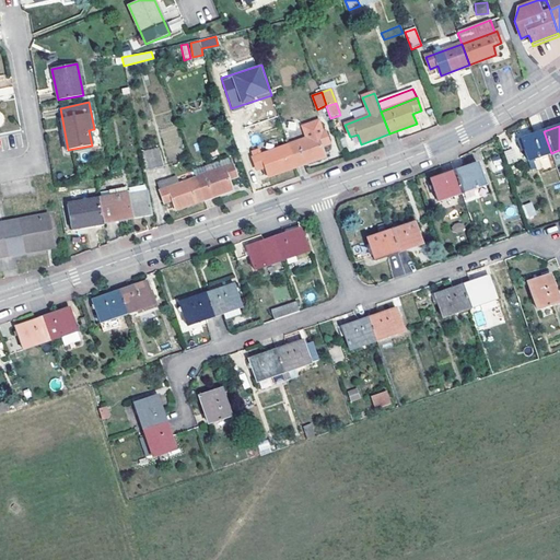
[(325,158),(321,148),(329,144),(324,131),(290,144),(298,167),(325,158)]
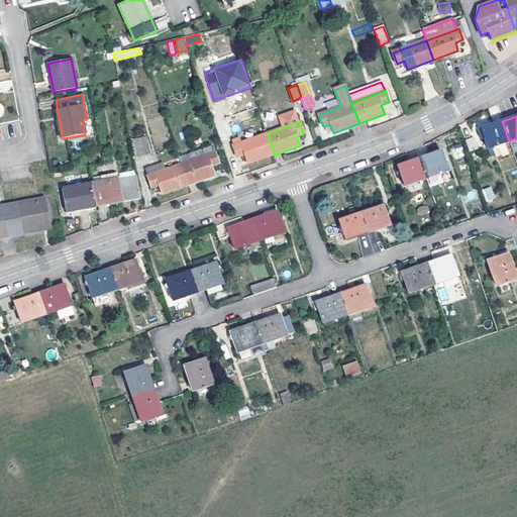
[(502,121),(481,129),(488,149),(509,141),(502,121)]
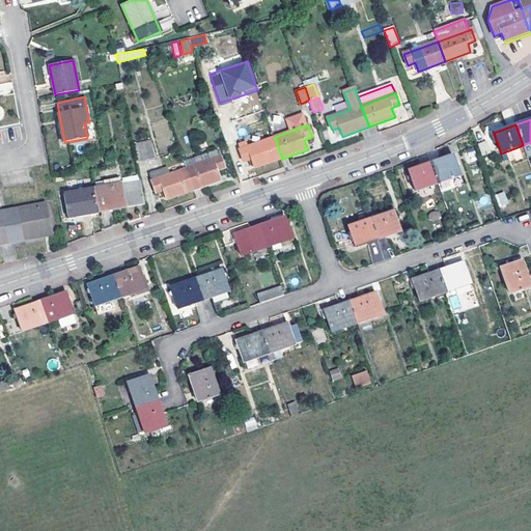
[(282,159),(275,137),(248,146),(246,141),(239,144),(240,149),(239,150),(243,162),(251,159),(255,169),(282,159)]
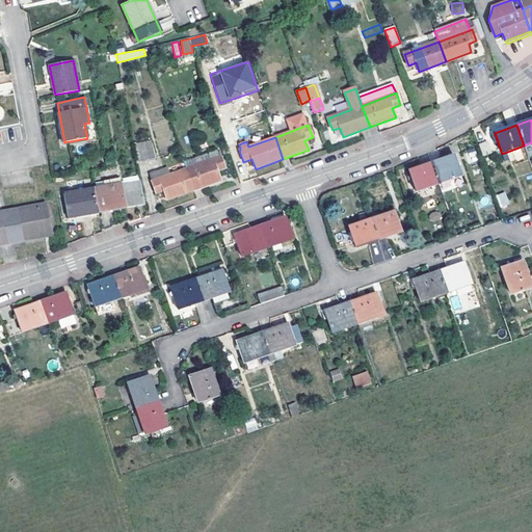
[(479,143),(482,156),(493,153),(489,140),(479,143)]
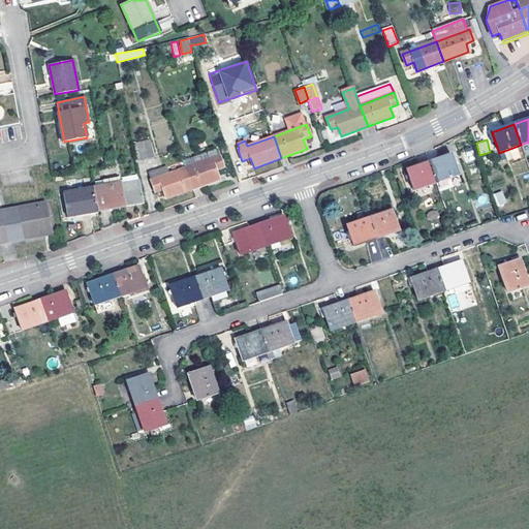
[(154,156),(151,141),(132,145),(135,160),(154,156)]
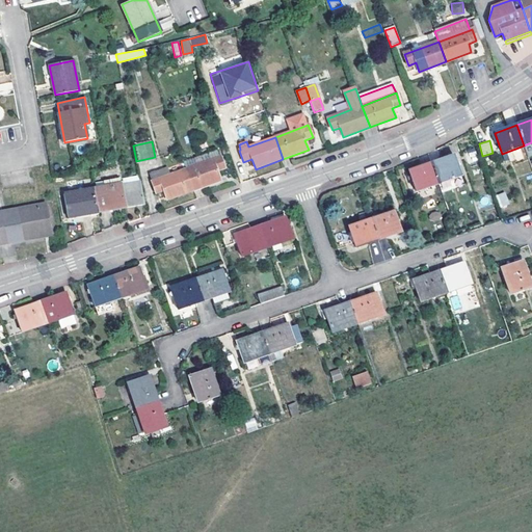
[(431,164),(439,184),(461,177),(454,156),(431,164)]
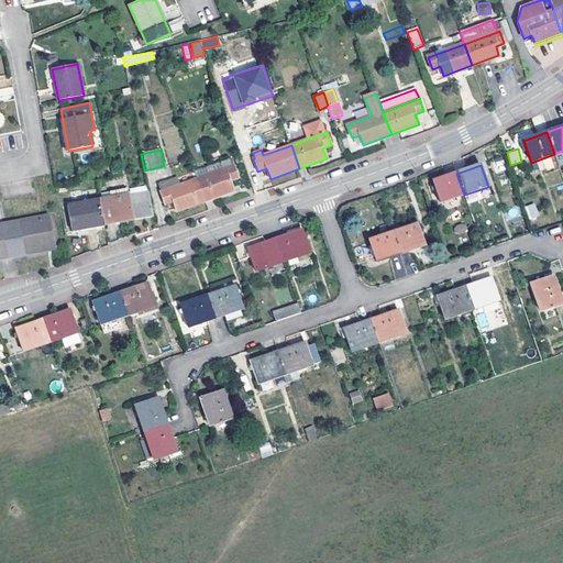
[(233,166),(197,179),(205,201),(233,190),(230,181),(238,178),(233,166)]
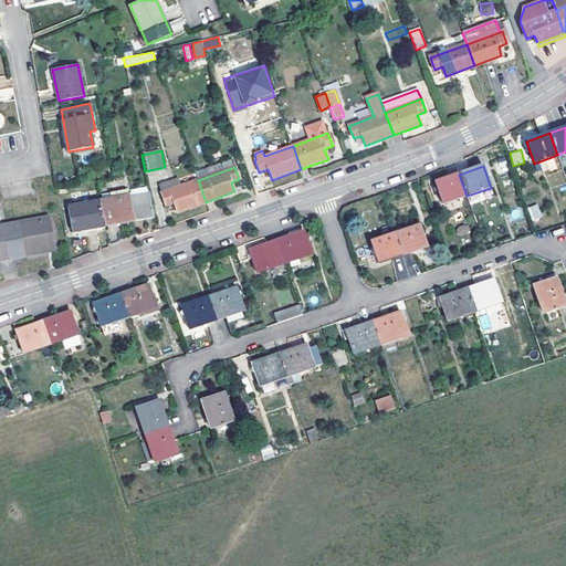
[(459,175),(436,182),(443,205),(467,196),(459,175)]
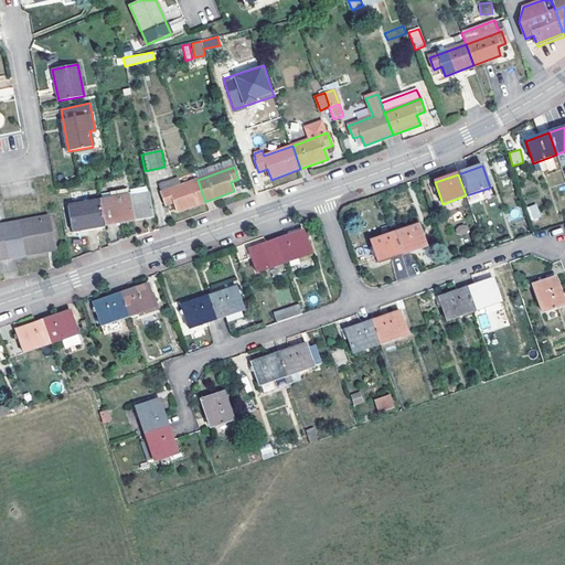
[(177,179),(169,181),(172,189),(180,185),(177,179)]
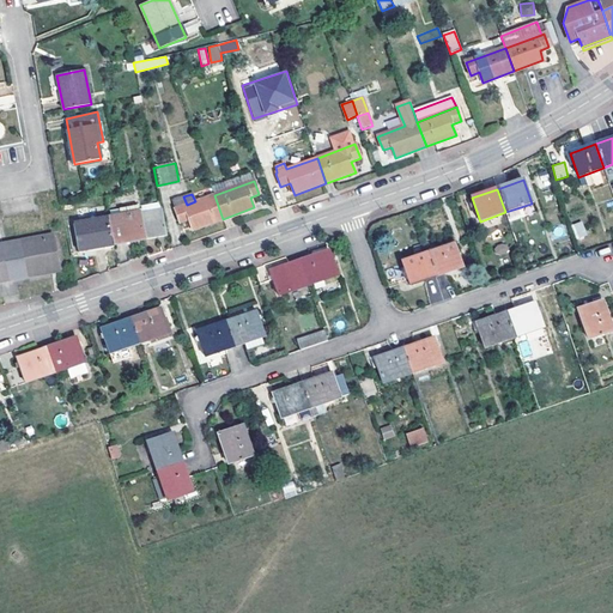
[(214,195),(195,201),(187,205),(183,196),(173,201),(181,223),(189,219),(193,230),(223,219),(214,195)]
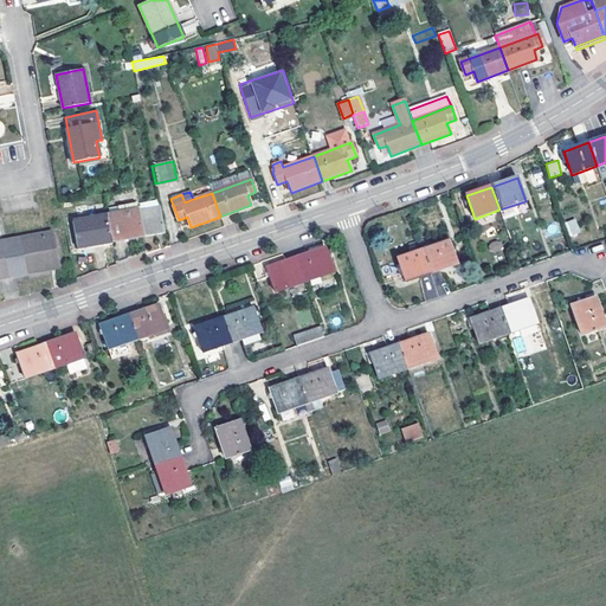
[(140,202),(141,210),(160,206),(159,200),(140,202)]
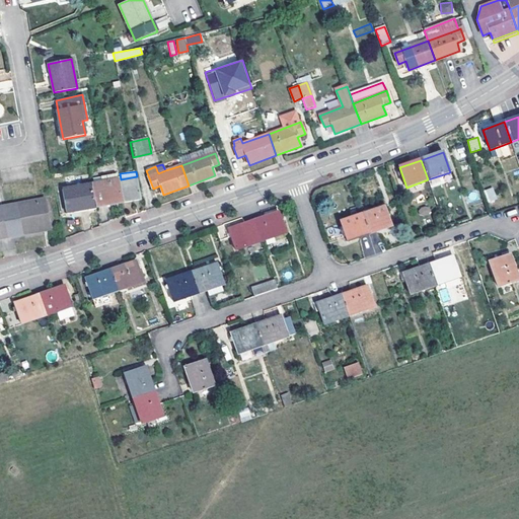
[(94,178),(95,184),(92,184),(96,207),(123,202),(121,179),(120,173),(94,178)]
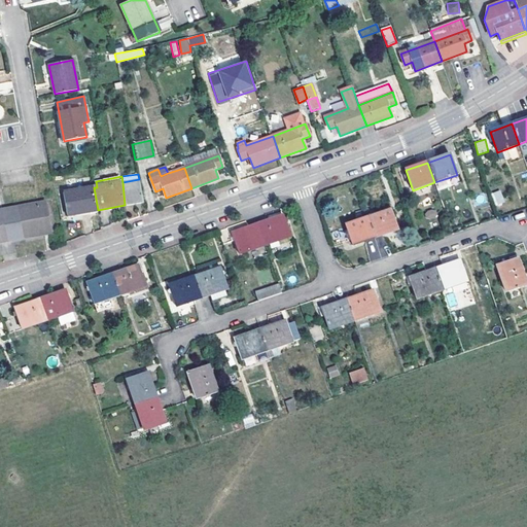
[(139,179),(123,182),(125,205),(143,202),(139,179)]
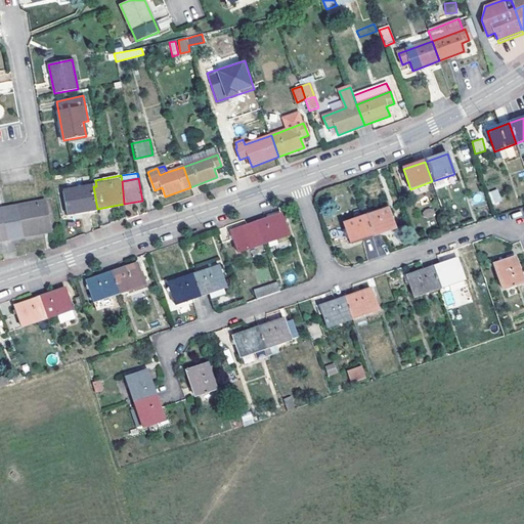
[(68,215),(97,209),(93,186),(63,191),(68,215)]
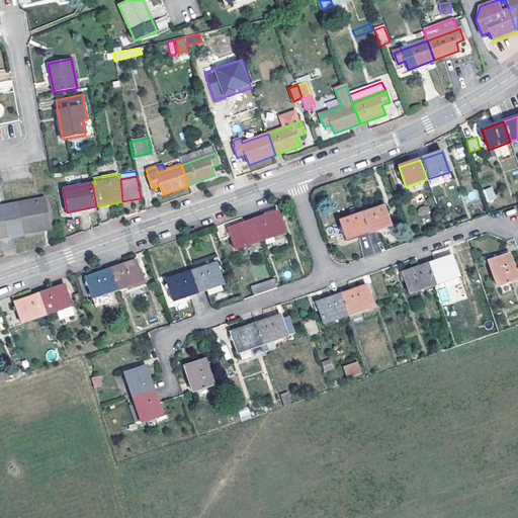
[(483,189),(488,202),(497,198),(492,186),(483,189)]
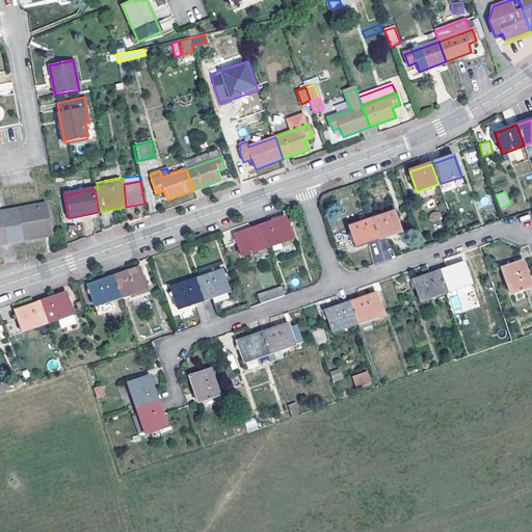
[(53,234),(46,203),(0,212),(0,243),(11,242),(33,238),(53,234)]
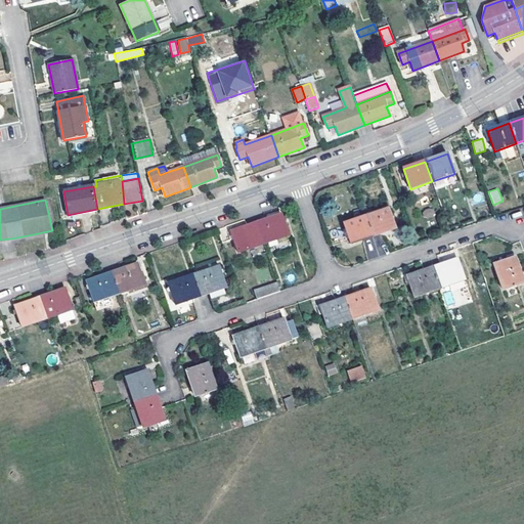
[(366,216),(374,236),(395,229),(388,209),(366,216)]
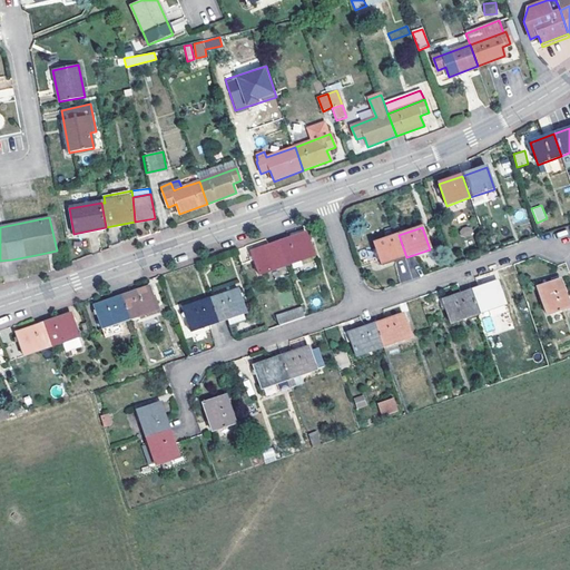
[(472,237),(472,227),(460,227),(460,236),(472,237)]
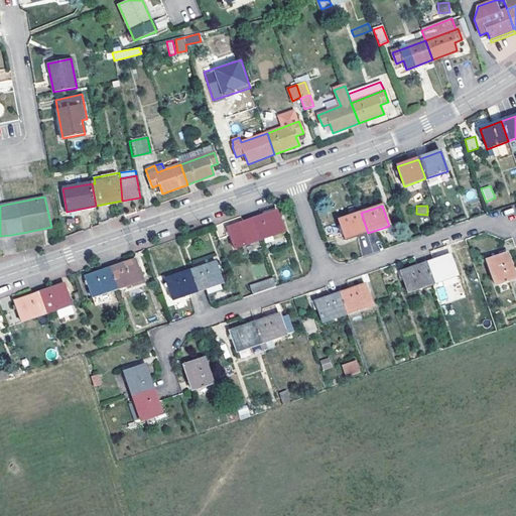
[(252,220),(260,240),(284,232),(277,211),(252,220)]
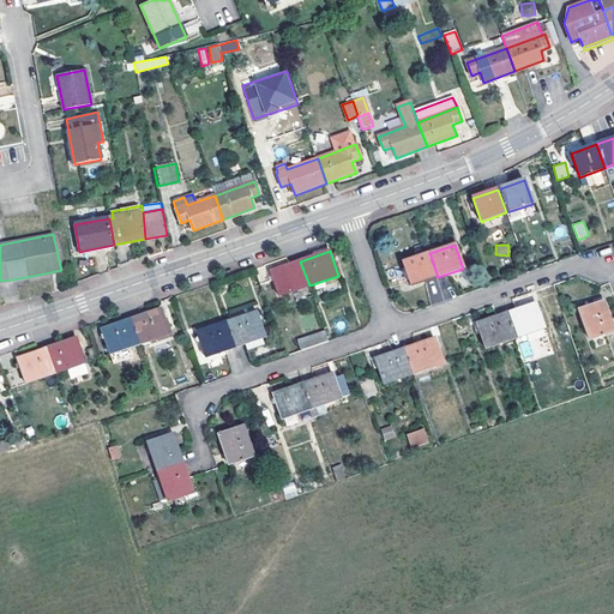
[(429,253),(403,263),(410,287),(438,277),(429,253)]
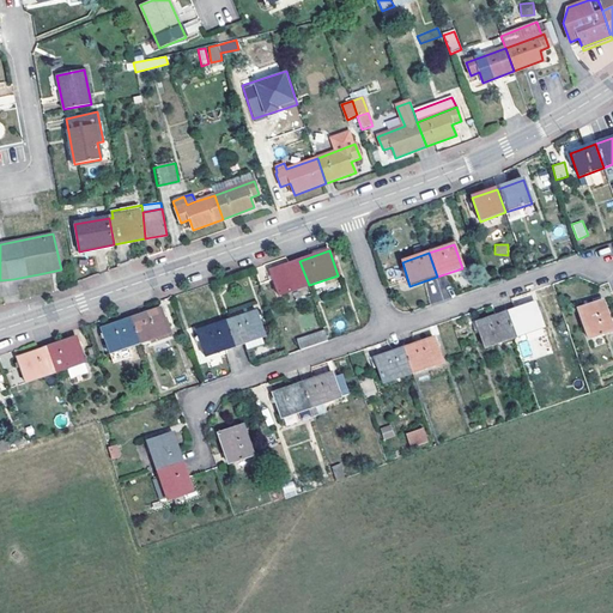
[(299,261),(271,271),(279,296),(309,285),(299,261)]
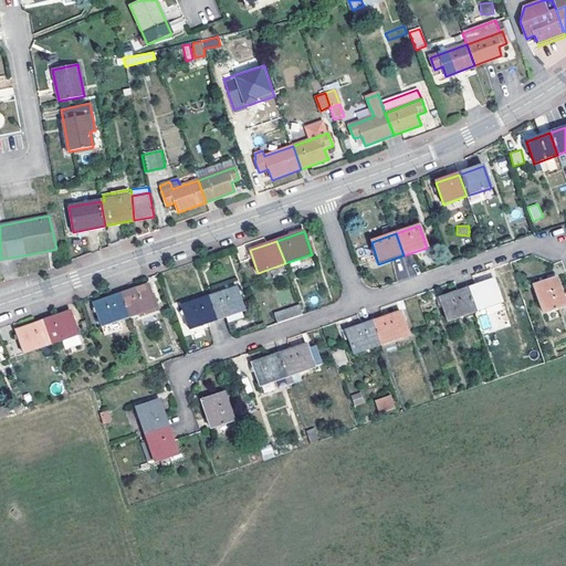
[(556,278),(533,285),(543,314),(565,305),(556,278)]
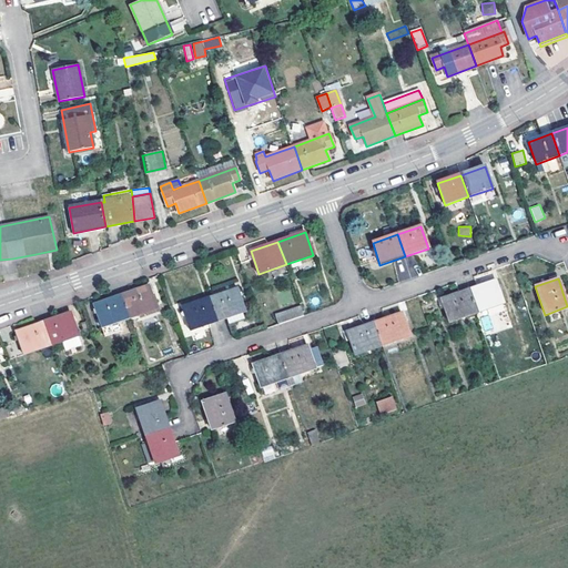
[(468,290),(476,313),(504,304),(496,281),(468,290)]
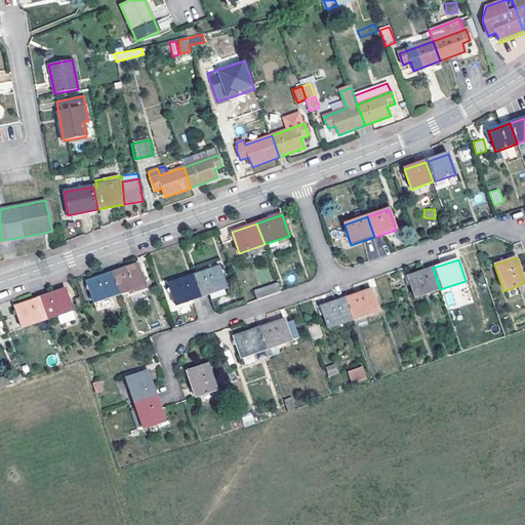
[(112,273),(119,294),(145,285),(136,265),(112,273)]
